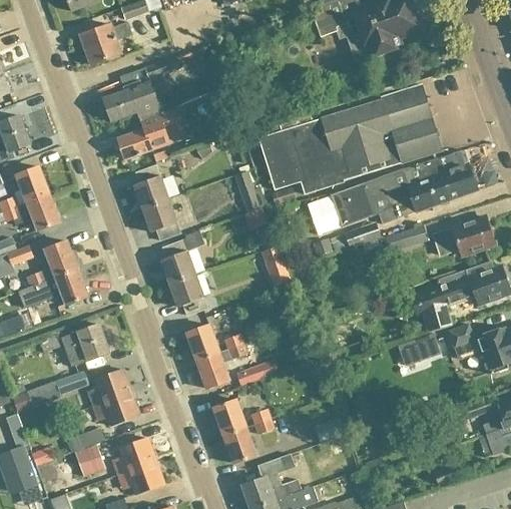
[(69,0),(73,11),(99,1),(99,0),(69,0)]
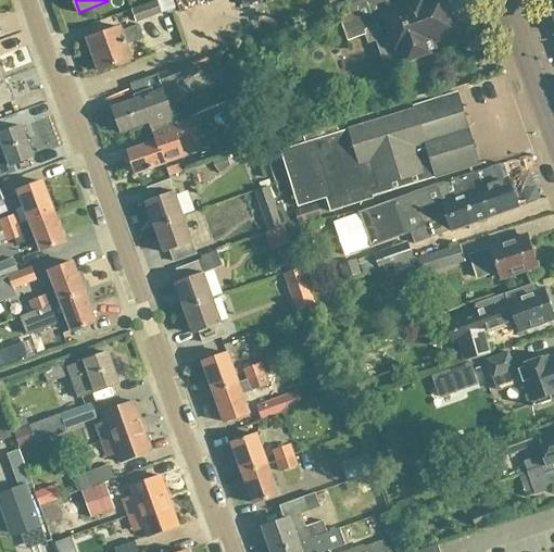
[(152,0),(131,8),(136,22),(161,13),(176,7),(173,0),(152,0)]
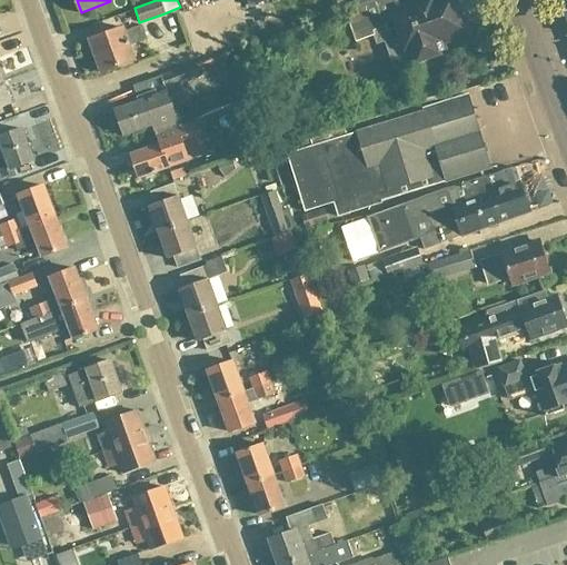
[(372,0),(346,9),(355,38),(376,31),(375,27),(389,22),(394,35),(401,31),(411,60),(444,49),(440,40),(464,32),(451,0),(429,0),(416,5),(414,0),(372,0)]
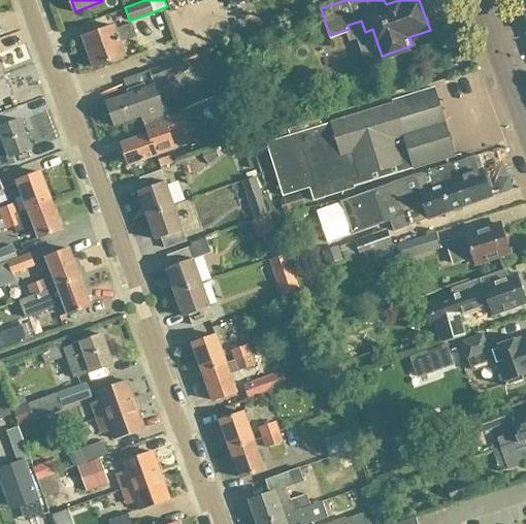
[(114,24),(84,34),(94,66),(126,55),(121,40),(136,35),(132,23),(117,28),(114,24)]
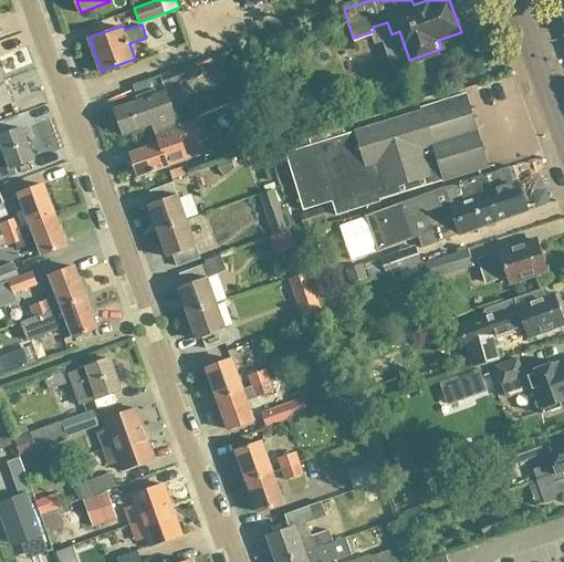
[(194,62),(162,73),(166,87),(199,75),(194,62)]
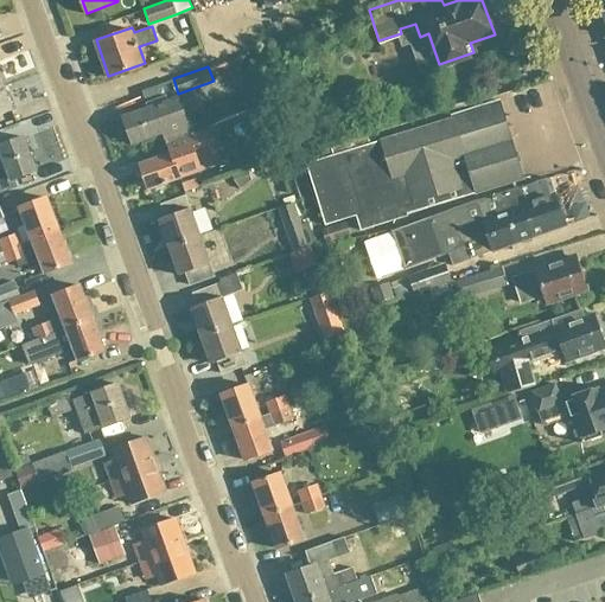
[(4,85),(0,85),(0,113),(13,109),(4,85)]
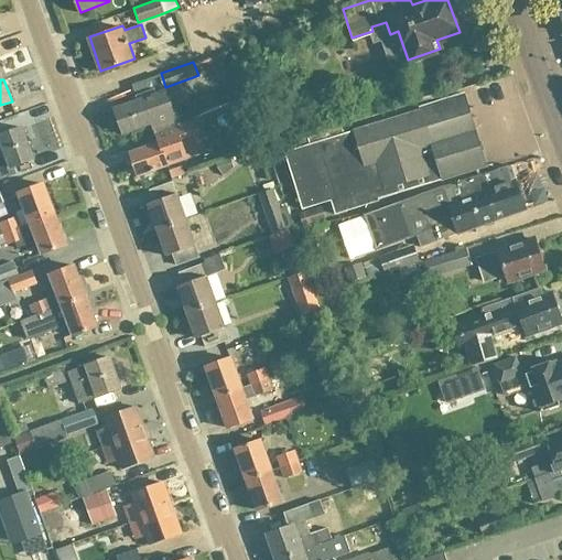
[(136,97),(137,100),(115,108),(122,130),(151,121),(154,131),(179,122),(165,87),(136,97)]
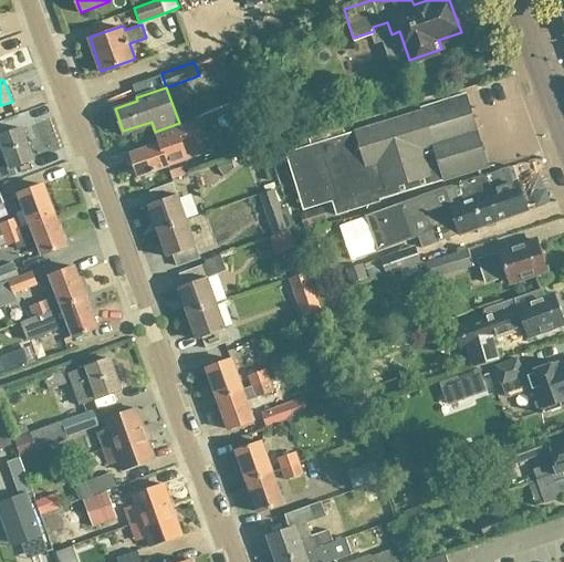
[(239,90),(242,101),(250,99),(246,89),(239,90)]
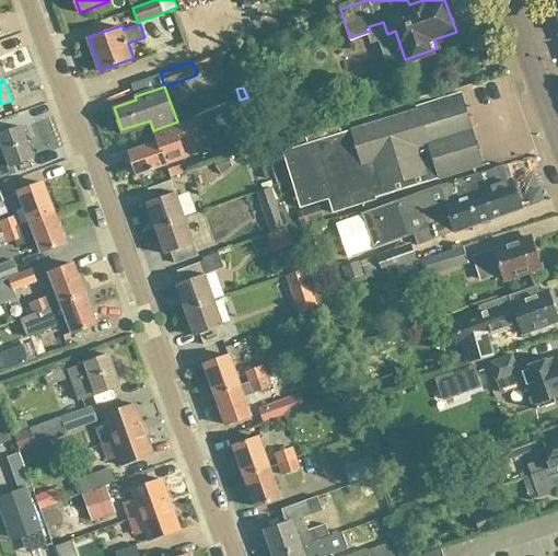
[(485,163),(474,128),(463,92),(419,105),(419,108),(343,131),(339,124),(306,134),(306,135),(269,147),(272,160),(286,155),(301,206),(329,198),(334,211),(375,199),(374,197),(485,163)]
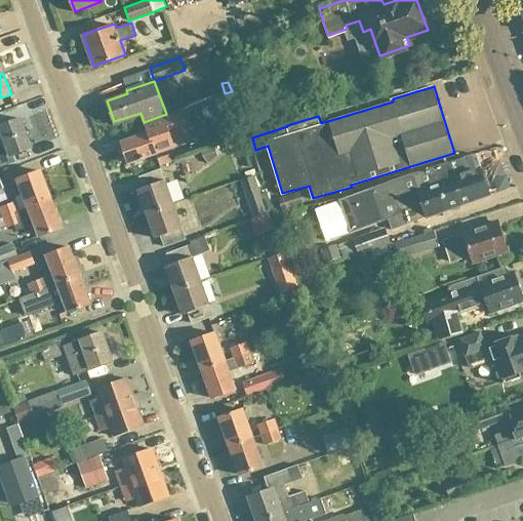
[(148,132),(121,142),(128,162),(175,145),(169,129),(180,125),(175,113),(145,123),(148,132)]
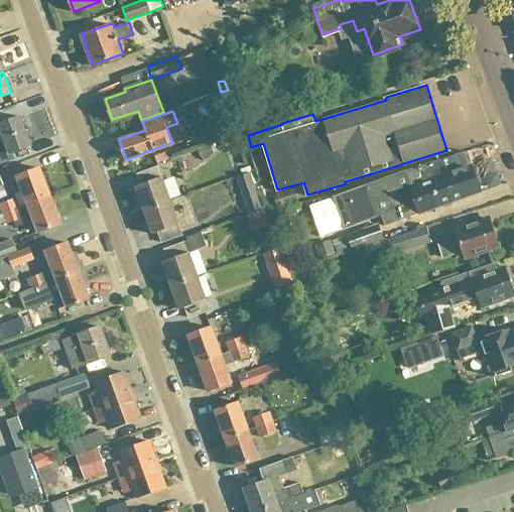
[(0,162),(13,157),(11,152),(31,144),(19,115),(0,123),(0,162)]
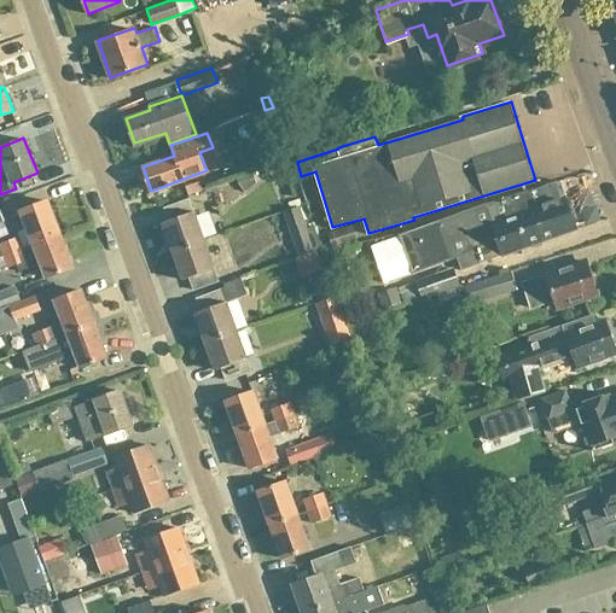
[(289,158),(273,163),(262,165),(266,176),(291,168),(289,158)]
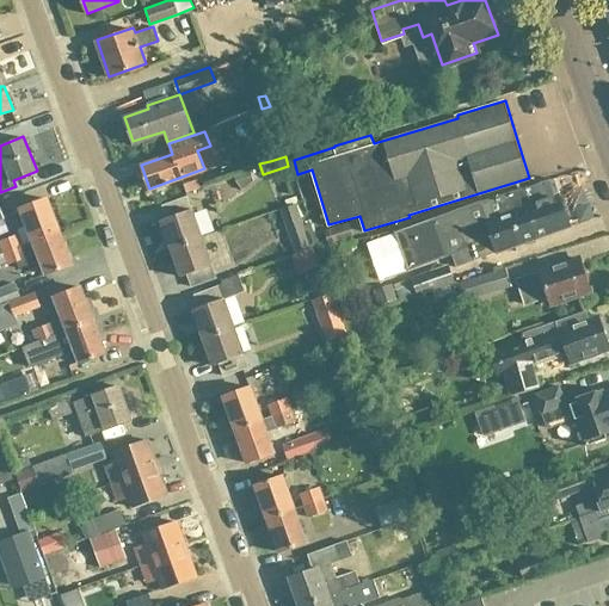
[(250,167),(232,174),(234,180),(241,189),(254,179),(250,167)]
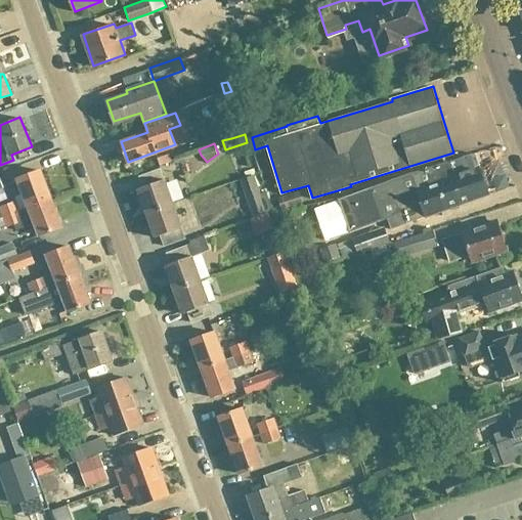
[(368,187),(338,199),(349,230),(380,220),(422,205),(425,215),(488,193),(479,166),(476,168),(471,153),(451,160),(406,173),(368,187)]
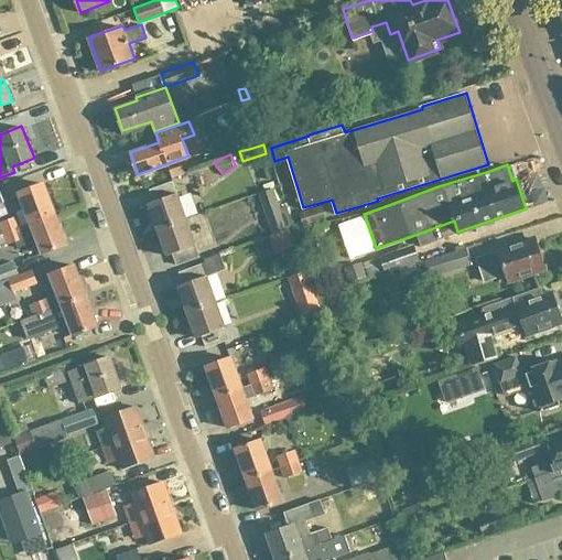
[(31,223),(55,213),(43,182),(19,192),(31,222),(31,223)]
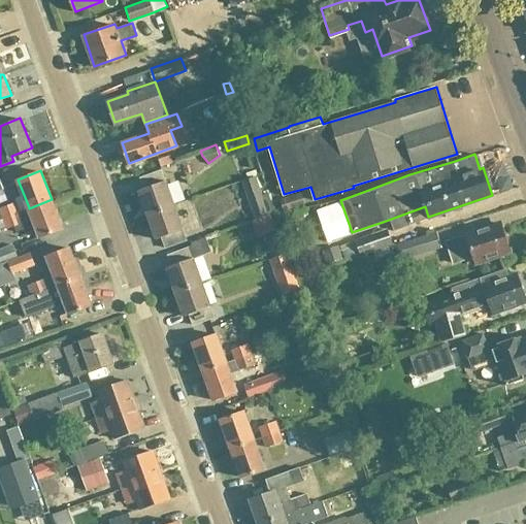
[(148,214),(173,203),(165,179),(164,181),(160,170),(140,177),(143,188),(138,190),(148,214)]
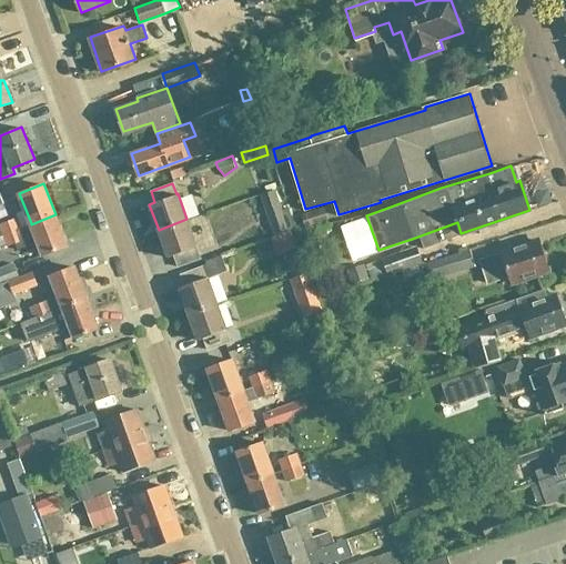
[(268,215),(282,210),(274,188),(259,193),(268,215)]
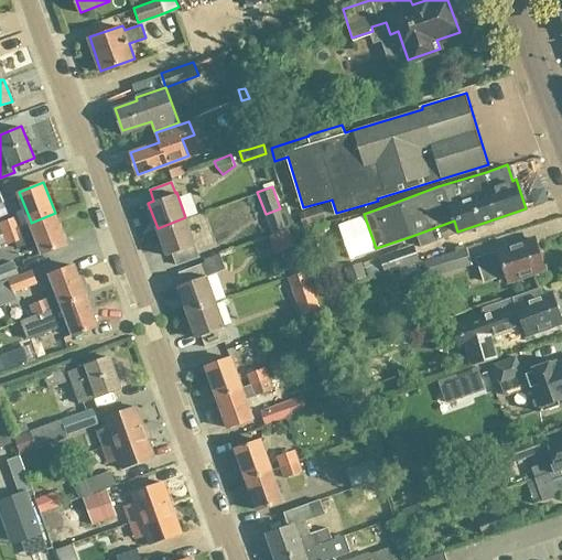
[(303,226),(326,219),(321,205),(298,212),(303,226)]
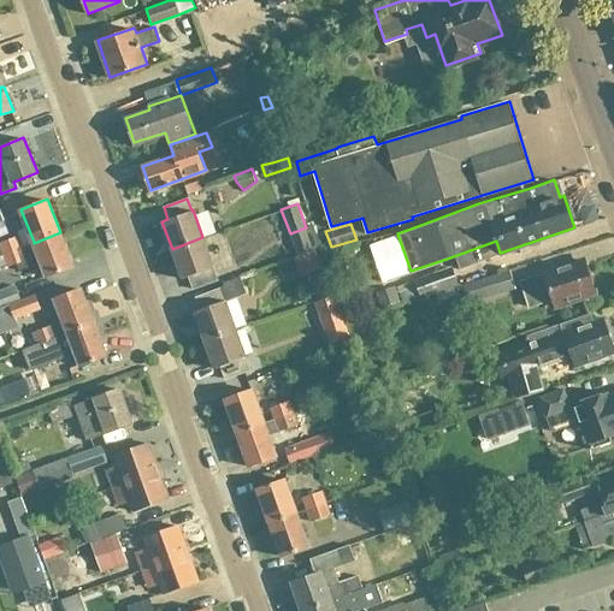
[(296,255),(313,249),(308,231),(290,237),(296,255)]
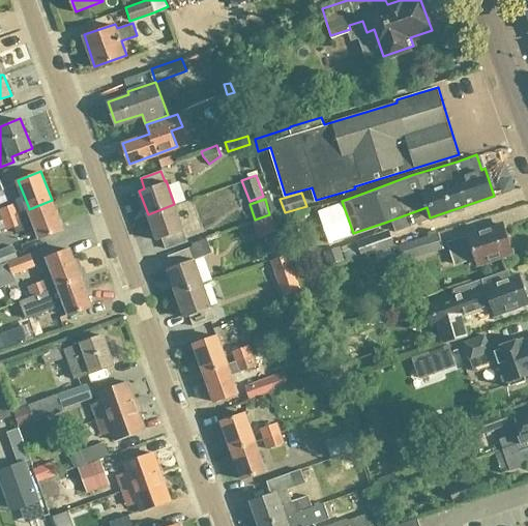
[(62,229),(52,200),(29,209),(35,226),(39,238),(62,229)]
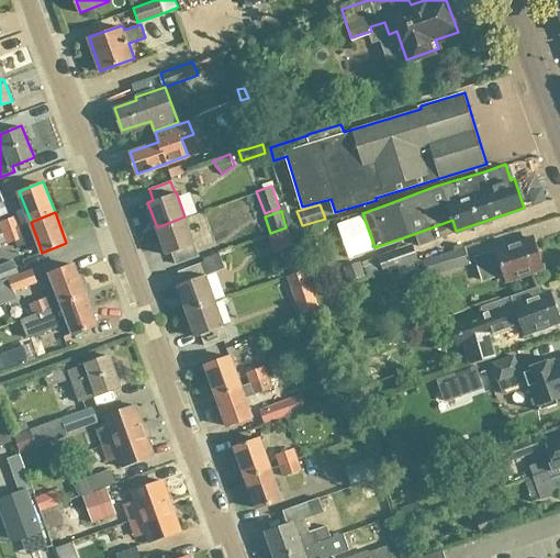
[(0,233),(31,222),(31,221),(21,225),(17,214),(0,220),(0,233)]
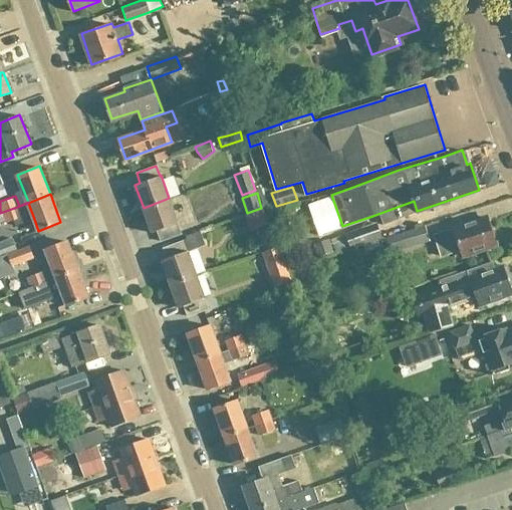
[(169,198),(144,208),(152,231),(157,230),(161,240),(180,233),(176,223),(178,222),(169,198)]
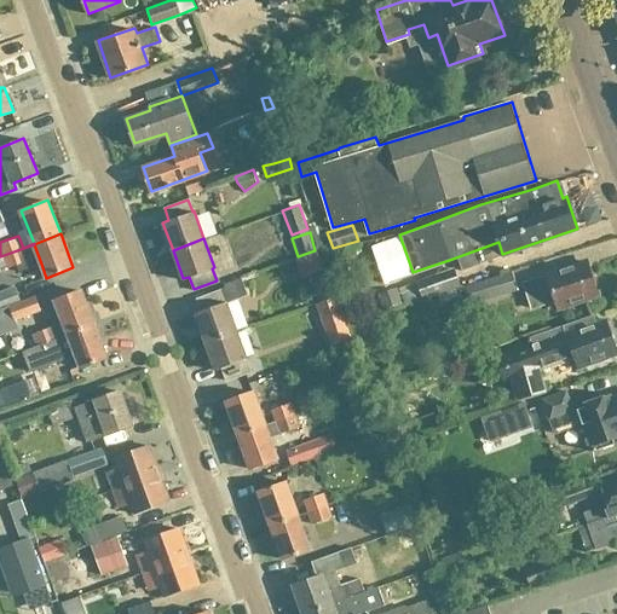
[(41,264),(34,244),(0,256),(0,266),(5,265),(7,268),(16,265),(18,271),(41,264)]
